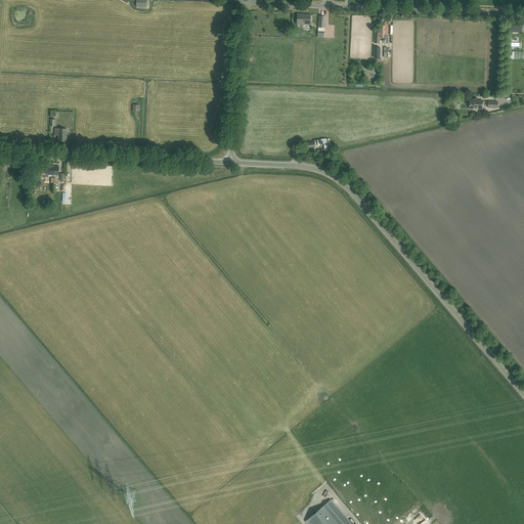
[(302,14),(297,14),(297,24),(310,25),(310,15),(302,15),(302,14)]
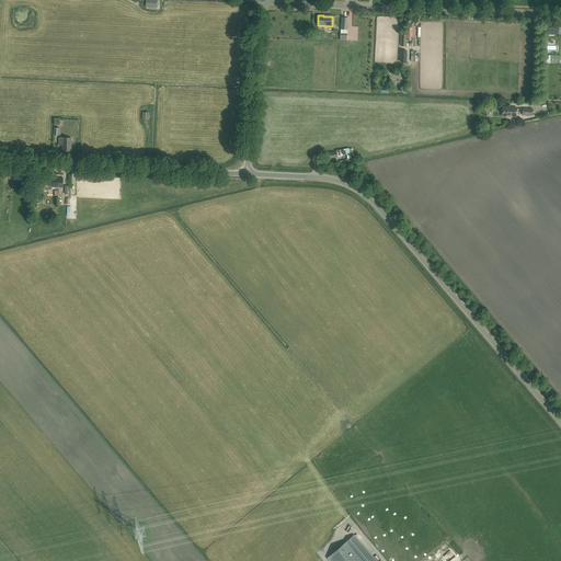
[(516,107),(503,106),(502,115),(516,116),(516,107)]
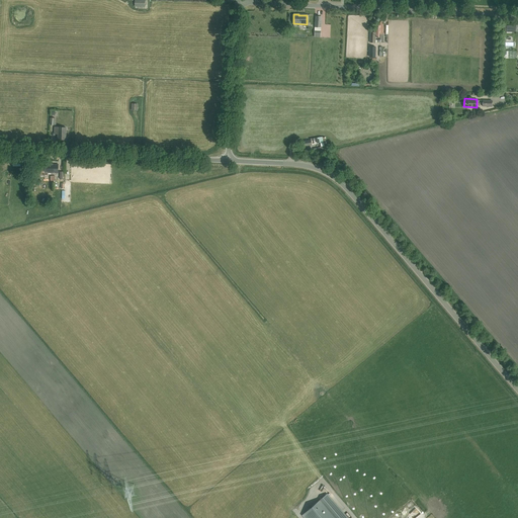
[(66,127),(55,126),(55,134),(58,135),(58,140),(66,140),(66,127)]
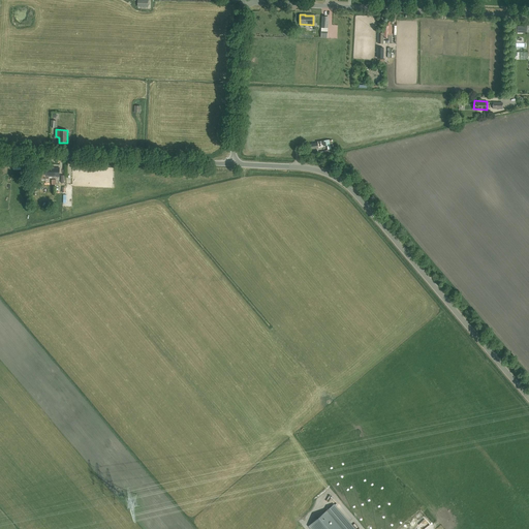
[(45,167),(44,173),(38,173),(38,177),(45,177),(45,178),(45,180),(48,180),(49,179),(49,177),(49,176),(51,176),(51,177),(60,177),(60,167),(45,167)]
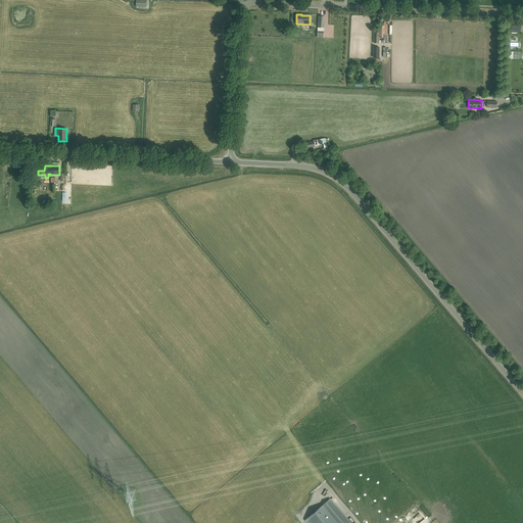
[(306,522),(350,522),(330,498),(304,520),(306,522)]
